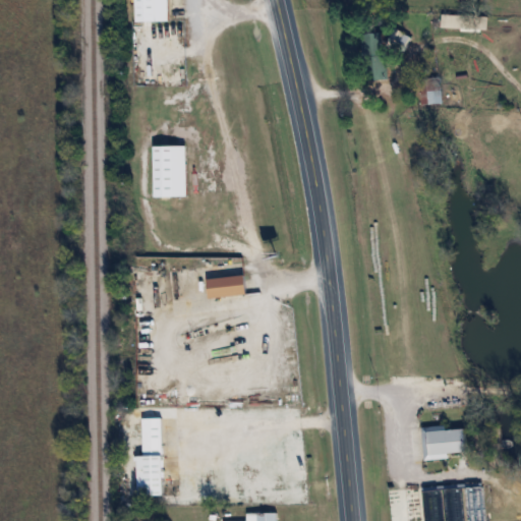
[(170,0),(135,0),(135,21),(170,21),(170,0)]
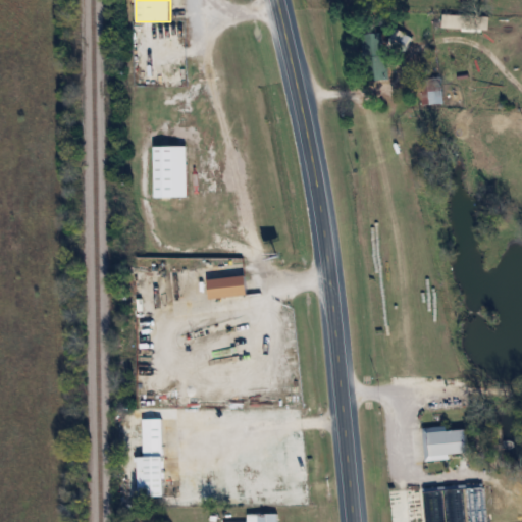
[(444,31),(485,31),(485,15),(444,15),(444,31)]
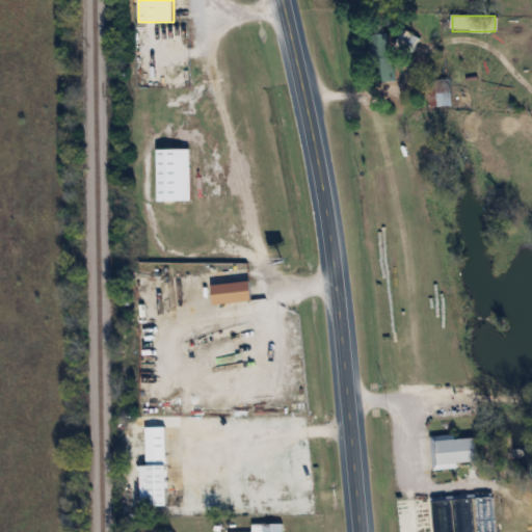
[(421,38),(403,28),(394,45),(411,55),(421,38)]
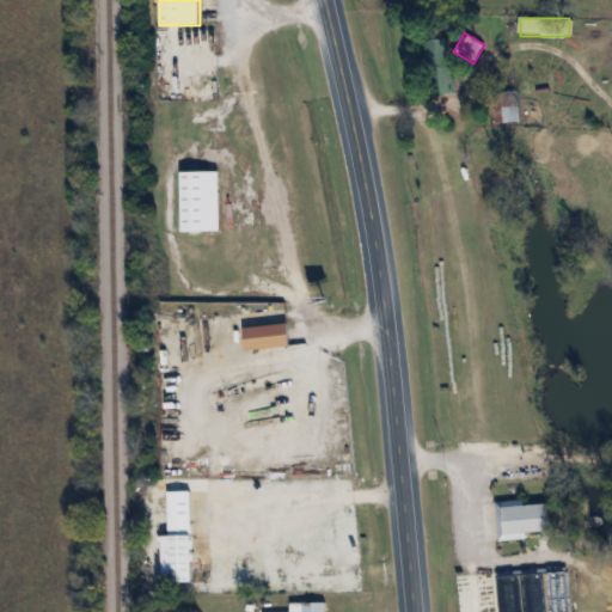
[(452,93),(453,40),(429,38),(428,92),(452,93)]
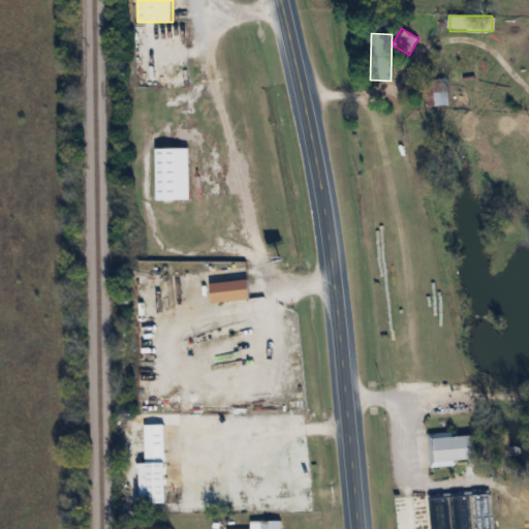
[(437,106),(449,105),(448,91),(436,91),(437,106)]
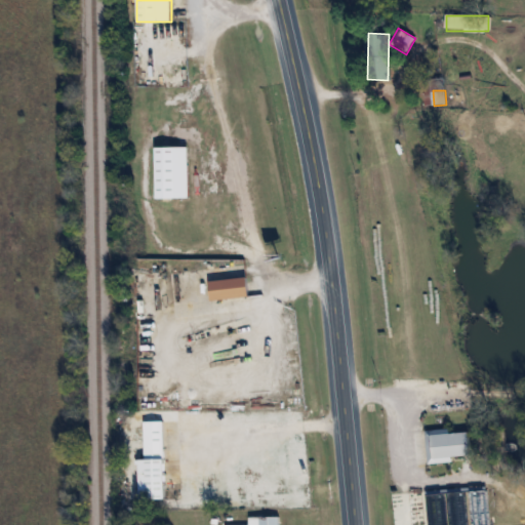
[(156,148),(156,199),(190,199),(190,148),(156,148)]
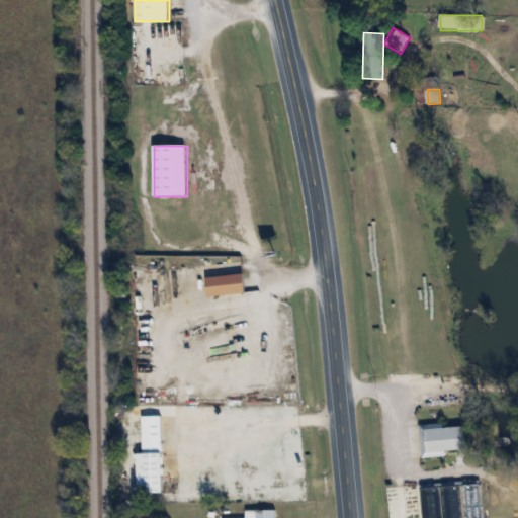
[(137,453),(137,493),(163,492),(163,415),(142,415),(143,453),(137,453)]
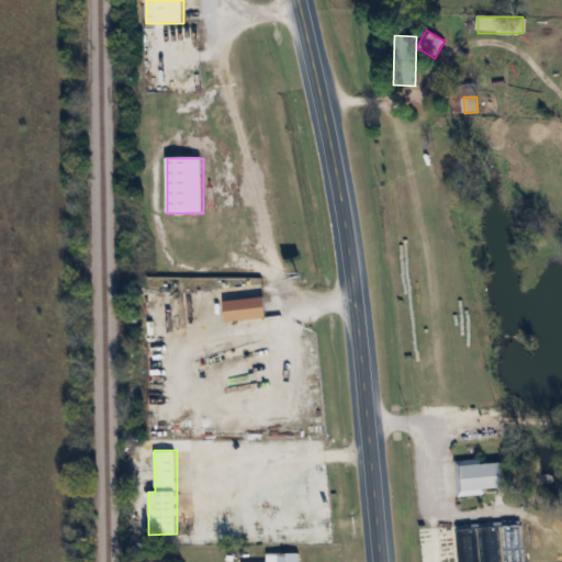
[(503,461),(482,463),(482,459),(456,461),(459,496),(485,493),(485,489),(505,486),(503,461)]
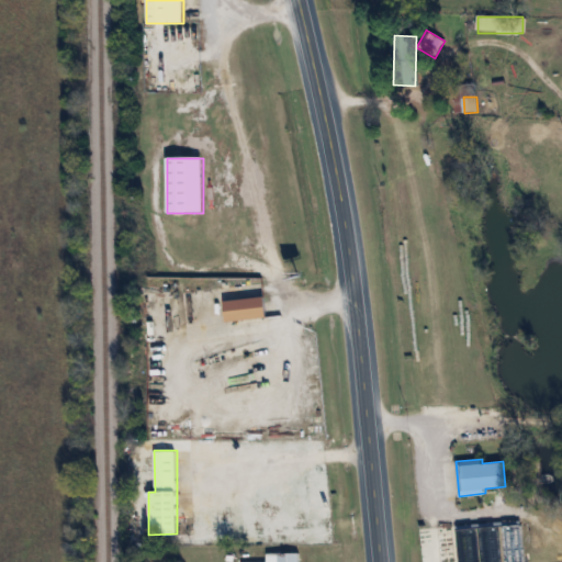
[(260,549),(294,549),(294,561),(235,561),(235,559),(260,559),(260,549)]
